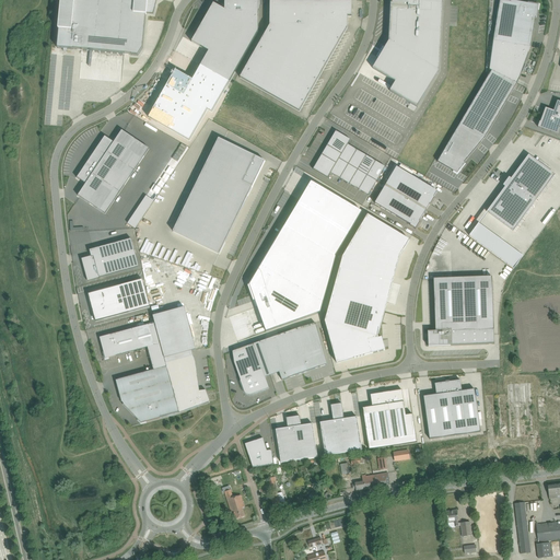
[(59,30),(57,48),(73,50),(73,49),(131,55),(131,56),(138,56),(143,49),(147,14),(153,14),(156,0),(61,0),(58,30),(59,30)]
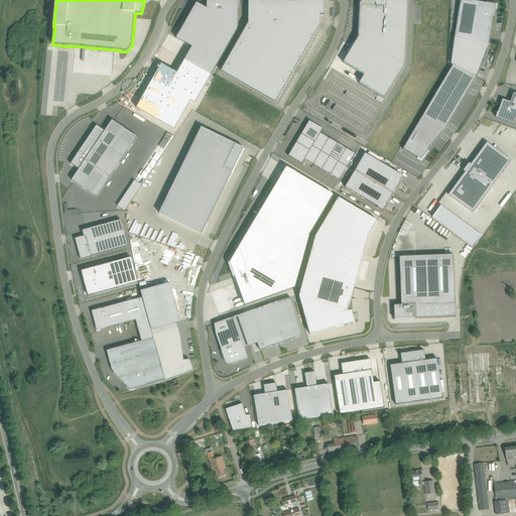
[(358,38),(359,38),(344,63),(365,76),(360,85),(385,99),(405,66),(407,0),(360,0),(361,1),(360,1),(358,38)]
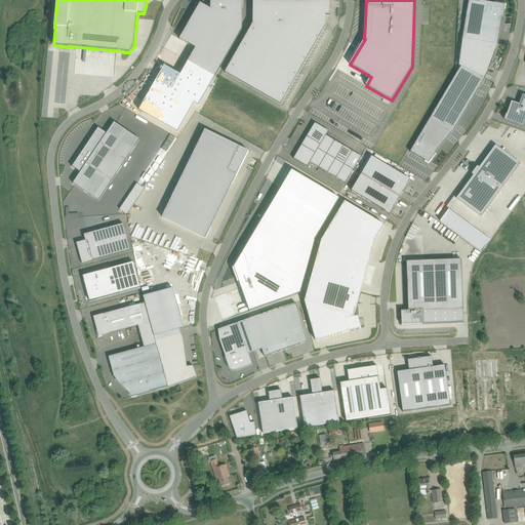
[(457,72),(410,153),(429,163),(435,155),(452,134),(484,79),(487,73),(497,44),(501,16),(503,16),(506,5),(479,1),(479,2),(469,0),(466,19),(462,39),(460,52),(458,66),(457,72)]
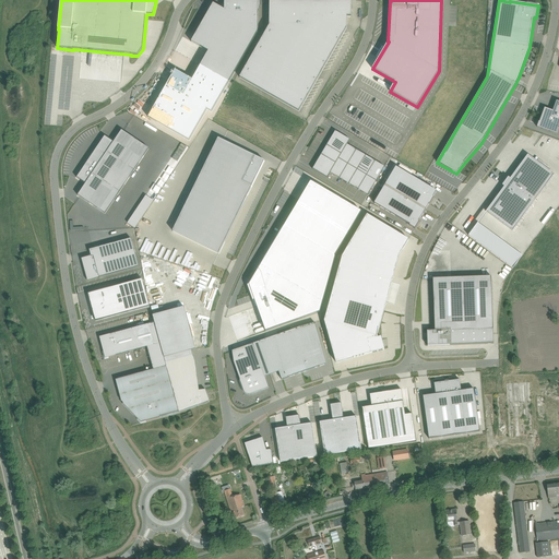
[(166,86),(149,118),(189,141),(207,110),(212,113),(229,83),(258,32),(259,1),(227,1),(225,1),(224,10),(213,3),(191,42),(209,51),(200,66),(192,80),(175,70),(166,86)]
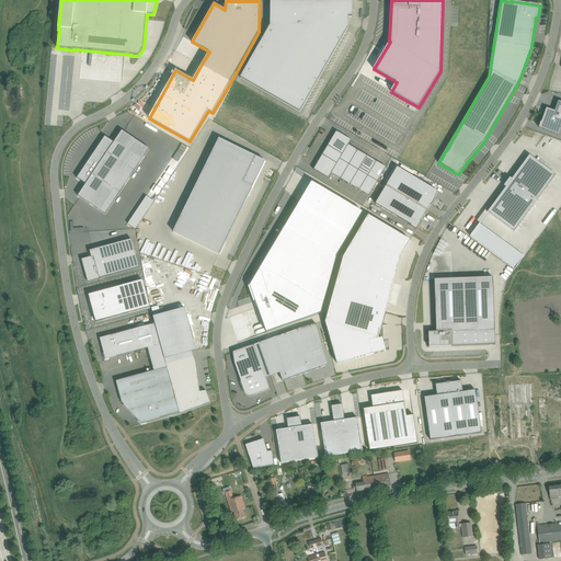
[(240,78),(300,112),(348,29),(348,16),(353,16),(353,3),(343,2),(319,2),(271,2),(271,13),(271,25),(240,78)]
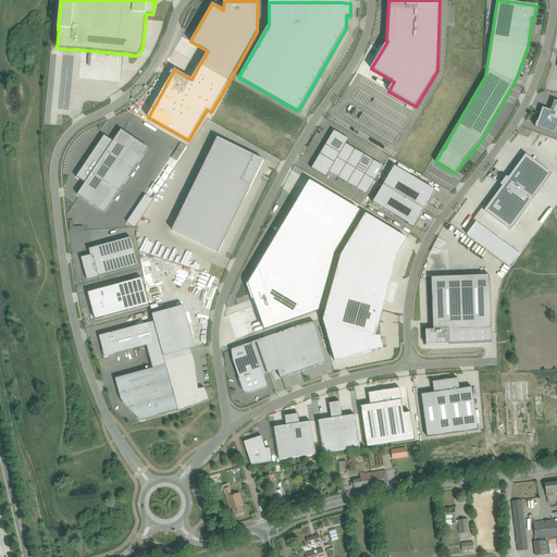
[(551,111),(543,108),(539,122),(537,122),(535,127),(556,134),(556,130),(556,101),(554,100),(551,111)]
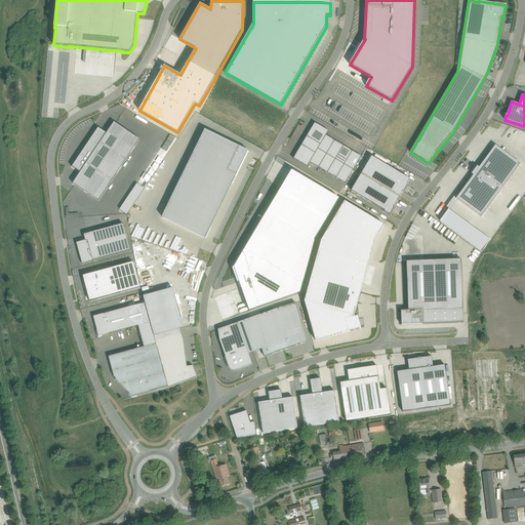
[(98,128),(72,167),(81,172),(73,184),(98,201),(112,180),(139,139),(114,123),(107,133),(98,128)]
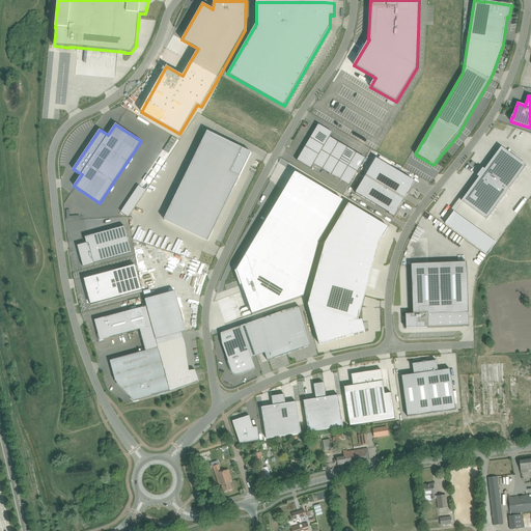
[(318,124),(310,138),(324,146),(330,137),(332,133),(318,124)]
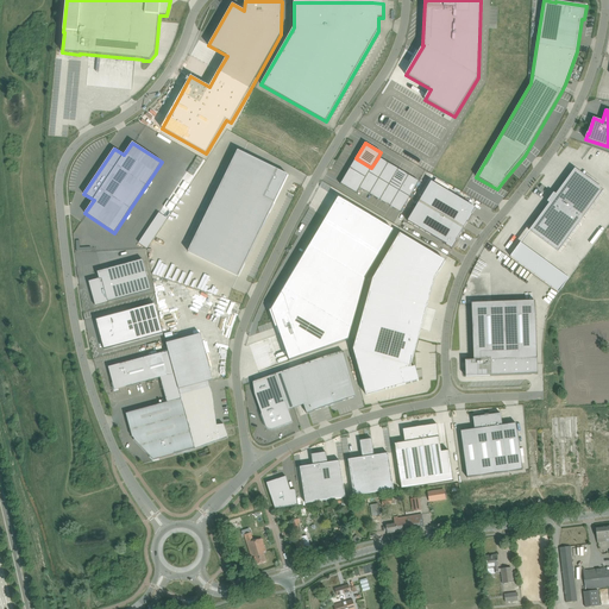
[(337,175),(341,177),(358,150),(353,146),(337,175)]
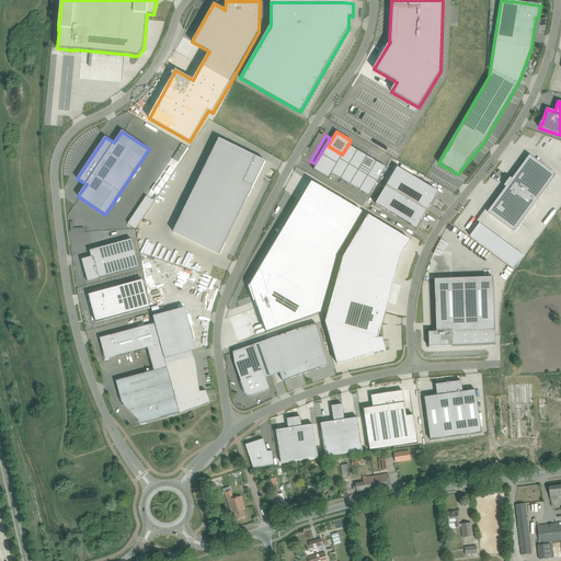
[(219,138),(173,232),(220,254),(266,161),(219,138)]
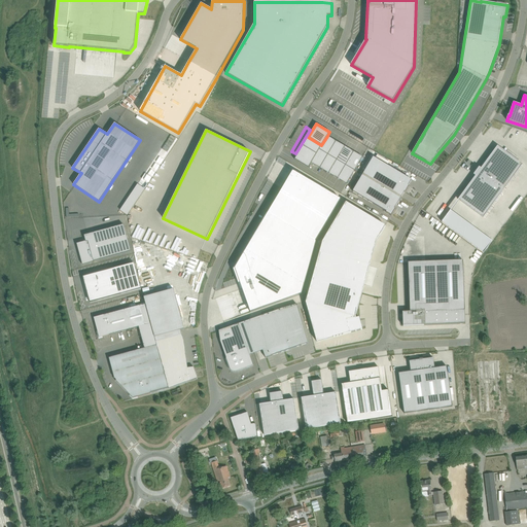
[(319,149),(328,154),(336,141),(327,136),(321,145),(319,149)]
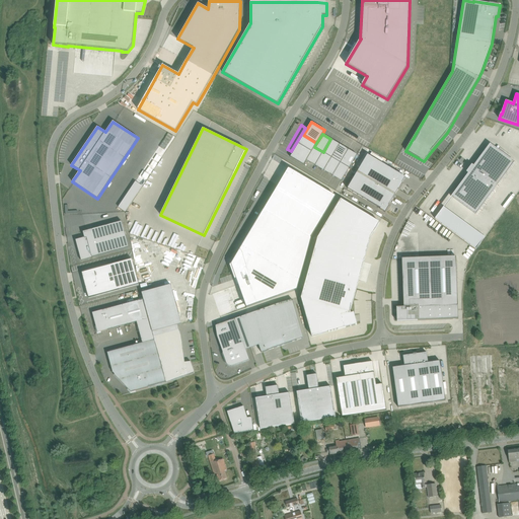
[(303,135),(298,144),(311,151),(314,147),(316,143),(303,135)]
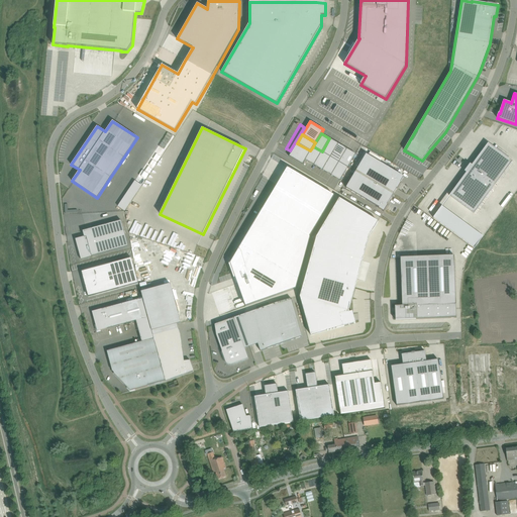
[(322,151),(330,157),(338,143),(329,138),(322,151)]
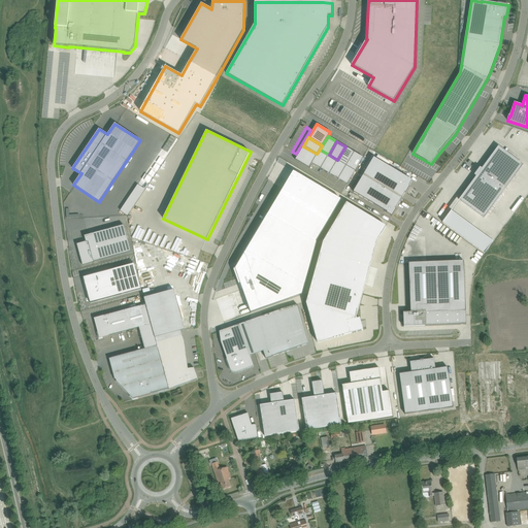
[(309,168),(311,163),(317,154),(303,146),(295,160),(296,160),(309,168)]
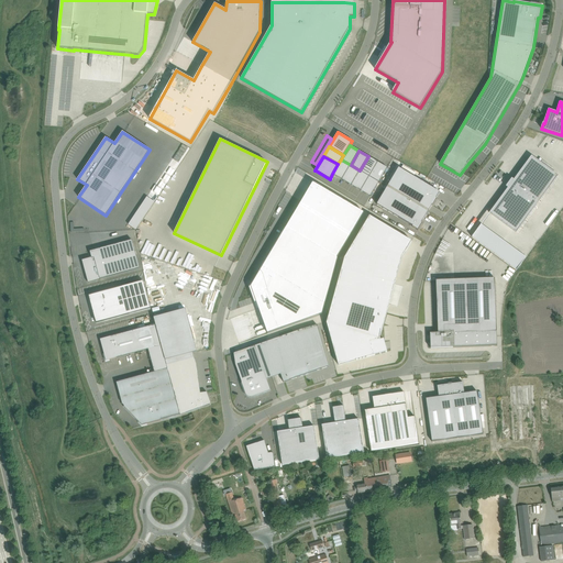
[(360,170),(370,177),(377,163),(368,156),(360,170)]
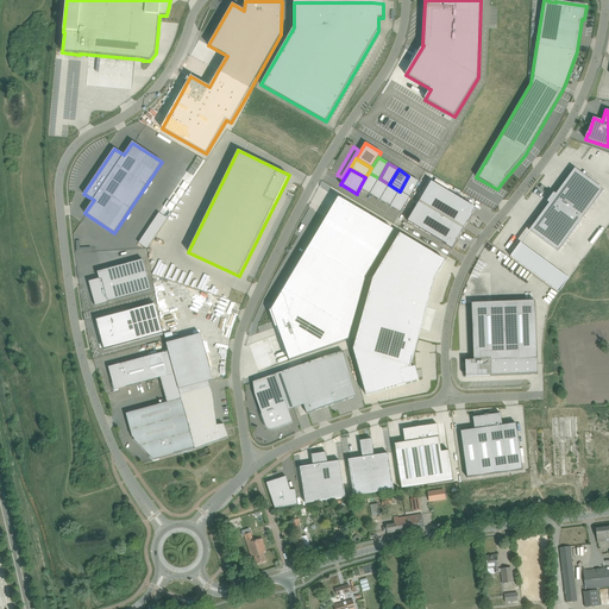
[(550,203),(529,231),(558,252),(603,190),(575,169),(556,195),(553,193),(547,202),(550,203)]
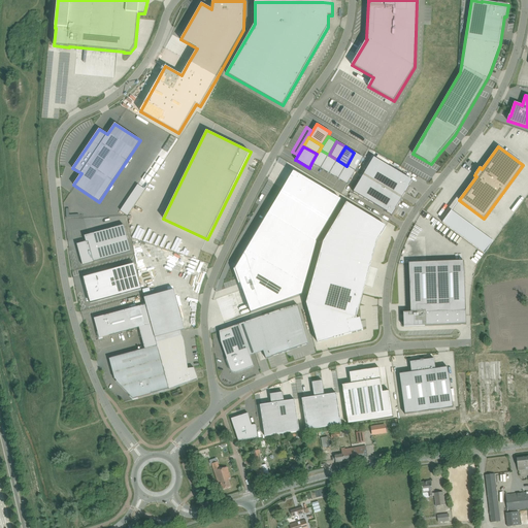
[(311,163),(321,168),(329,155),(320,150),(317,154),(311,163)]
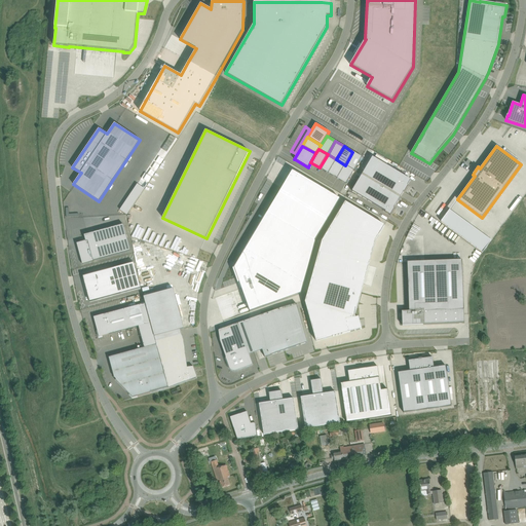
[(352,152),(345,165),(353,171),(362,157),(352,152)]
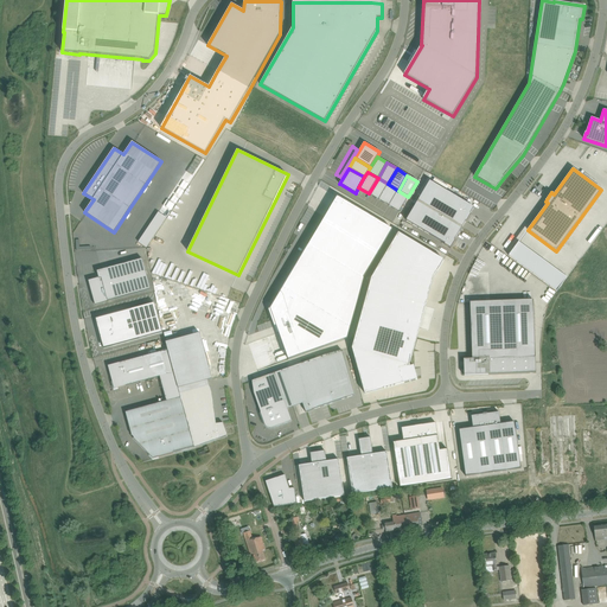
[(369,193),(378,199),(388,184),(378,178),(369,193)]
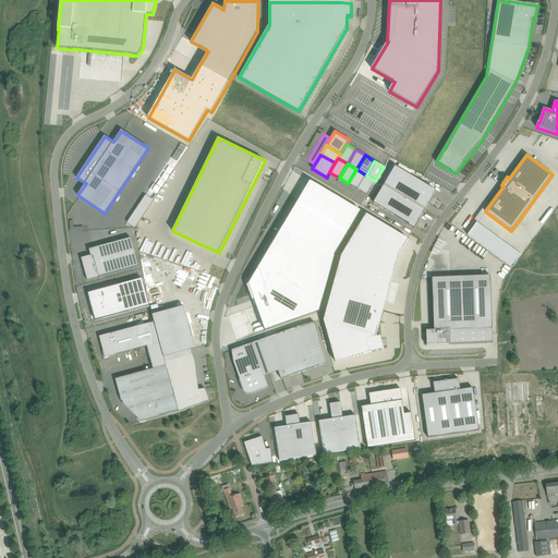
[(396,167),(384,185),(425,209),(428,204),(429,204),(433,197),(436,191),(396,167)]
